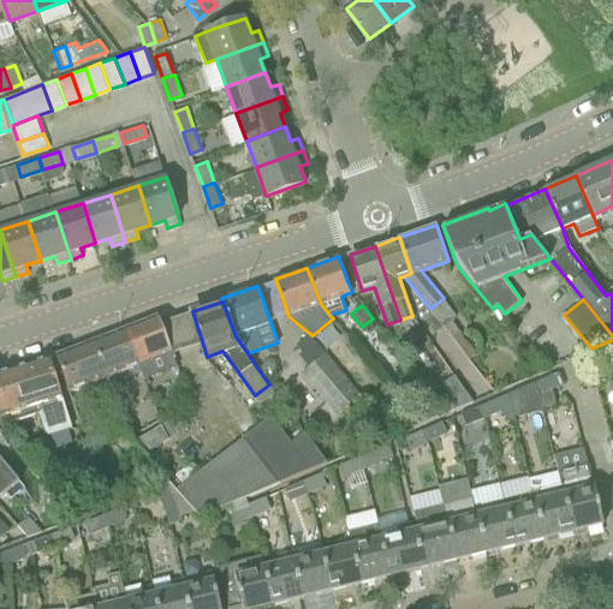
[(178,365),(176,356),(172,351),(161,322),(159,315),(125,328),(138,364),(144,378),(178,365)]
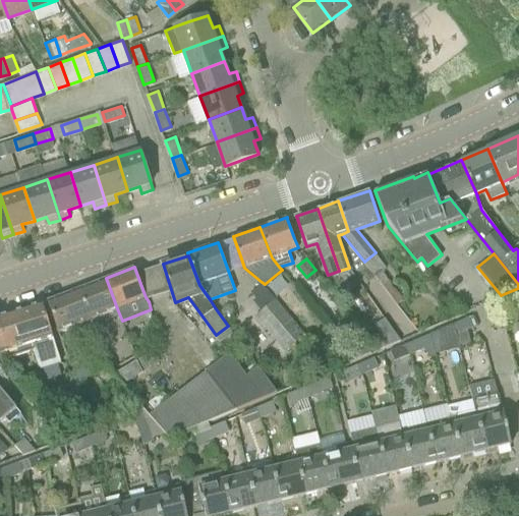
[(59,331),(117,308),(106,278),(48,300),(59,331)]
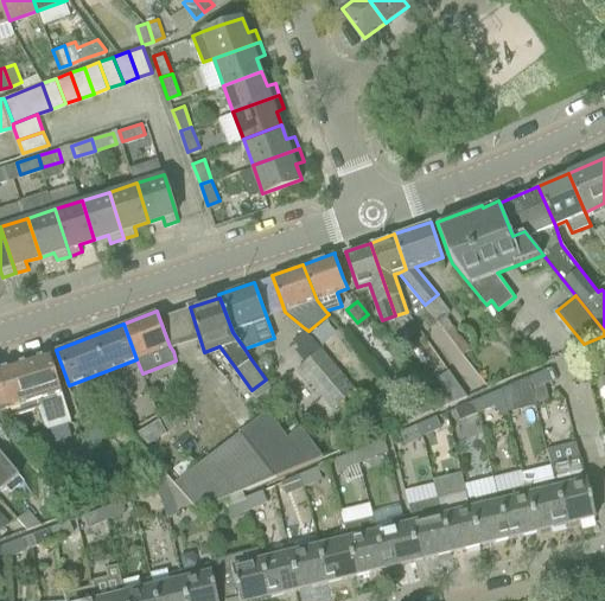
[(305,328),(293,339),(299,346),(309,357),(299,366),(333,408),(357,388),(341,368),(314,337),(309,331),(305,328)]
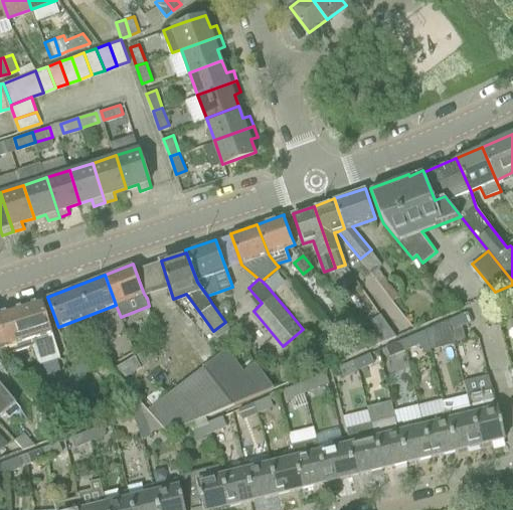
[(42,298),(0,311),(0,355),(9,353),(7,346),(31,338),(39,364),(60,358),(52,332),(48,317),(42,298)]
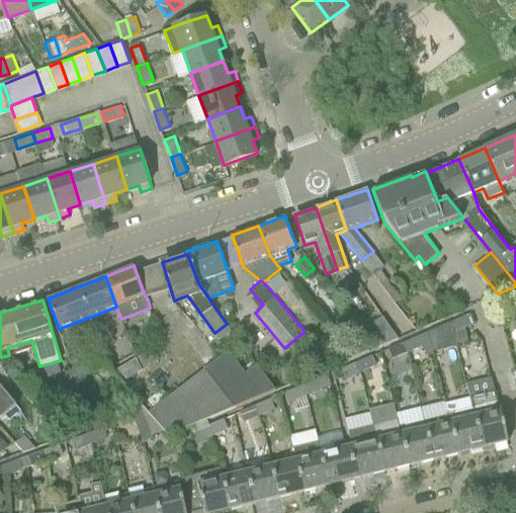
[(465,314),(451,321),(454,329),(457,342),(468,339),(465,325),(469,323),(465,314)]
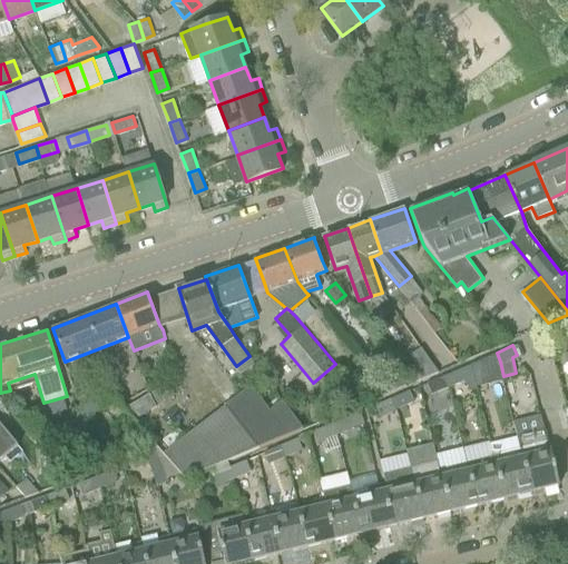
[(415,360),(405,367),(414,381),(438,370),(422,346),(410,354),(415,360)]
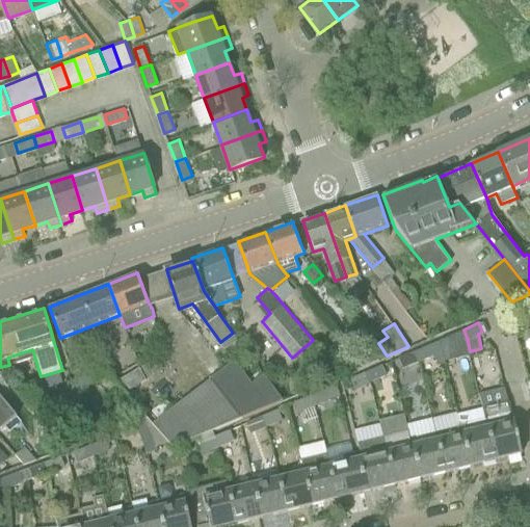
[(209,367),(218,359),(192,326),(182,335),(209,367)]
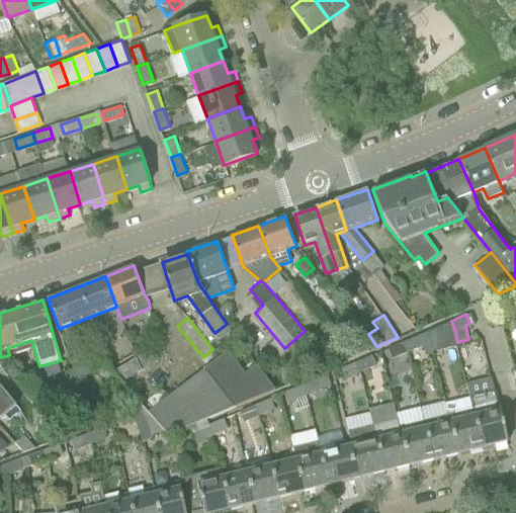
[(345,319),(332,331),(353,355),(369,347),(345,319)]
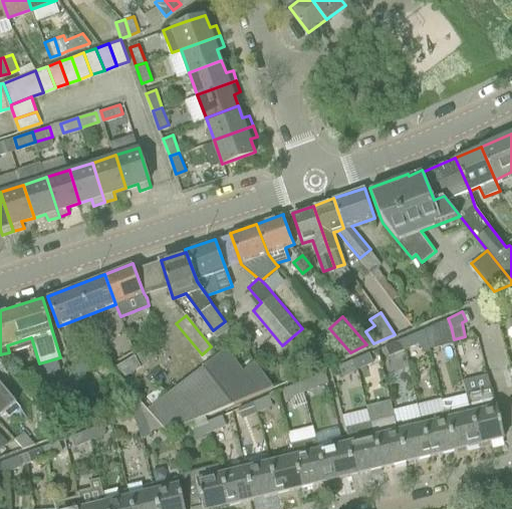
[(448,318),(426,327),(430,345),(430,346),(451,341),(453,341),(455,340),(454,339),(451,326),(448,318)]
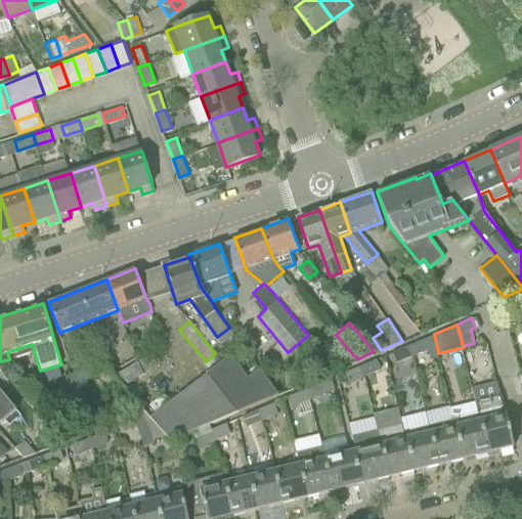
[(434,334),(408,345),(412,354),(428,348),(431,354),(438,352),(434,334)]
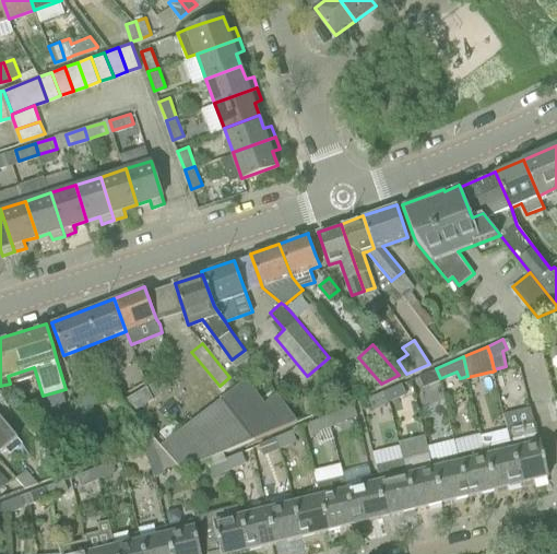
[(440,378),(436,367),(421,374),(425,385),(440,378)]
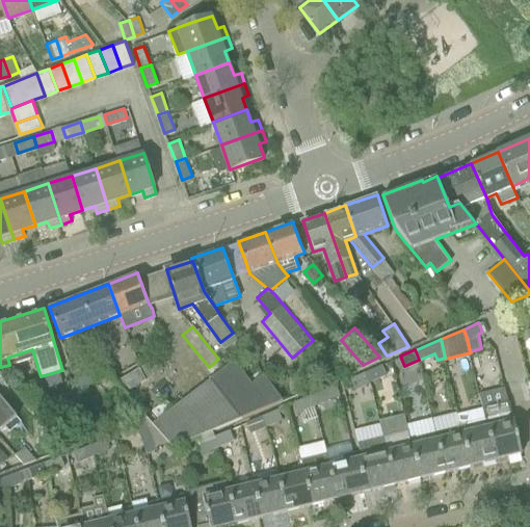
[(141,366),(121,378),(128,390),(149,378),(148,376),(164,367),(158,354),(140,365),(141,366)]
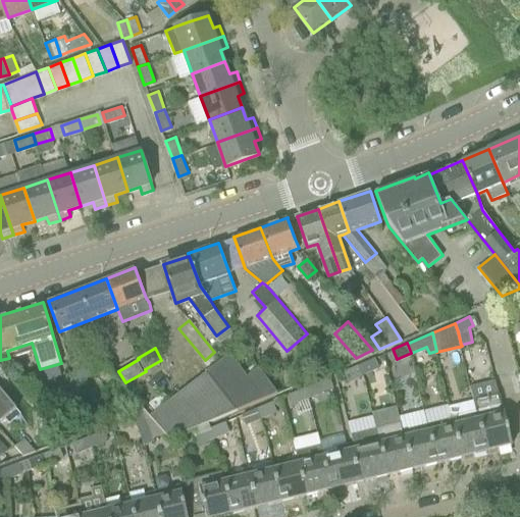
[(232,352),(211,368),(241,408),(280,392),(261,366),(249,375),(232,352)]
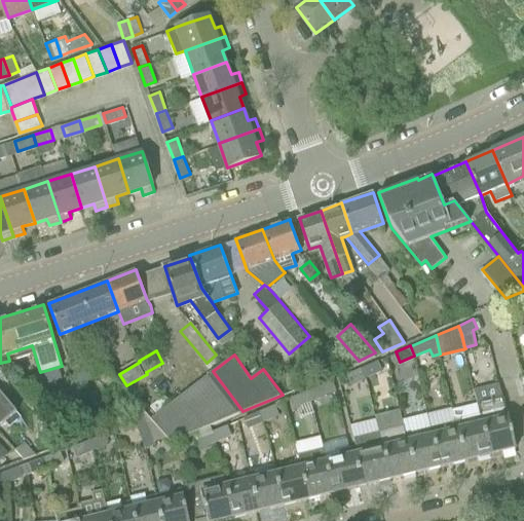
[(377,358),(361,366),(366,375),(382,368),(377,358)]
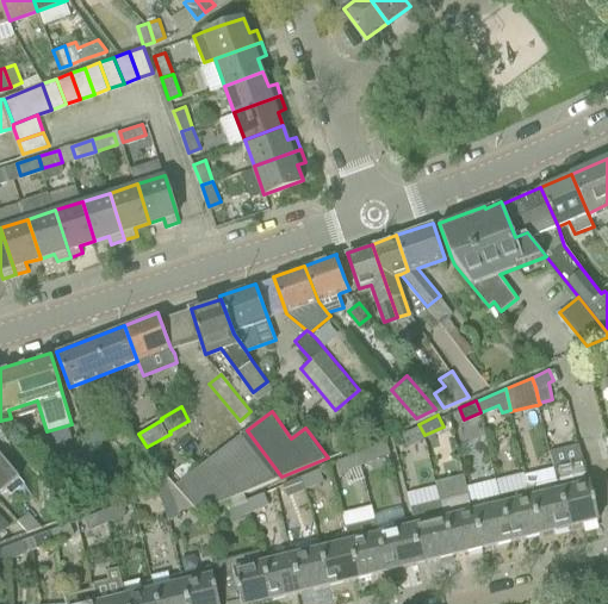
[(105,422),(78,446),(87,456),(115,433),(105,422)]
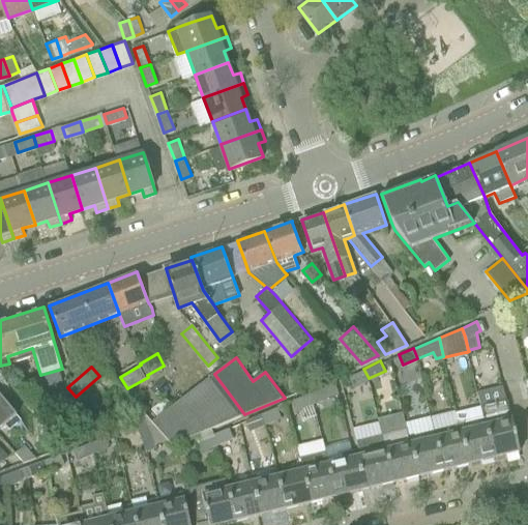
[(363,369),(350,376),(354,385),(369,378),(363,369)]
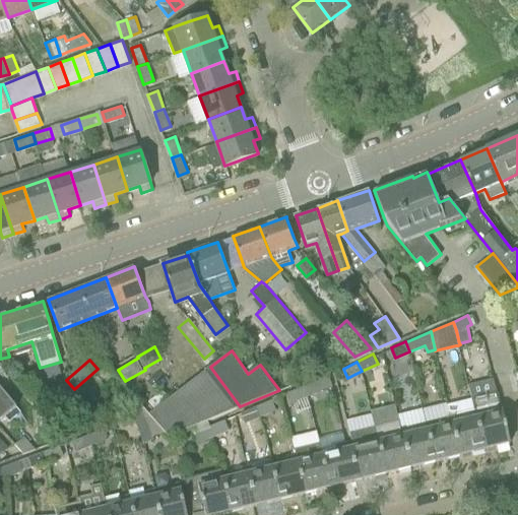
[(0,419),(16,406),(0,385),(0,366),(2,366),(0,364),(0,419)]
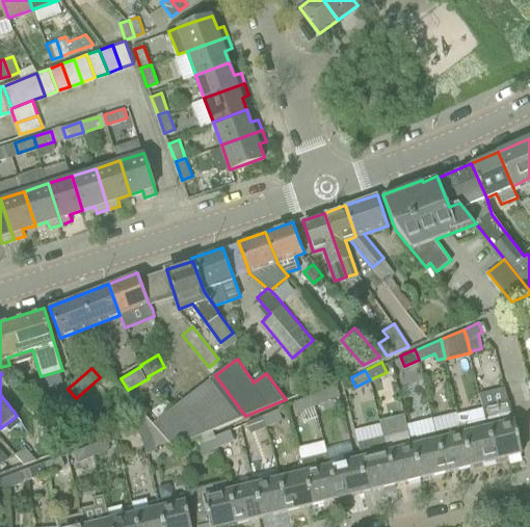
[(215,375),(153,423),(169,441),(173,445),(245,416),(215,375)]
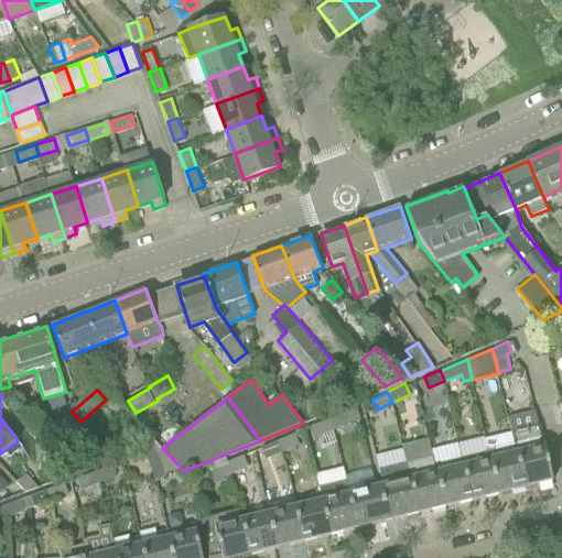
[(358,405),(330,417),(334,427),(363,416),(358,405)]
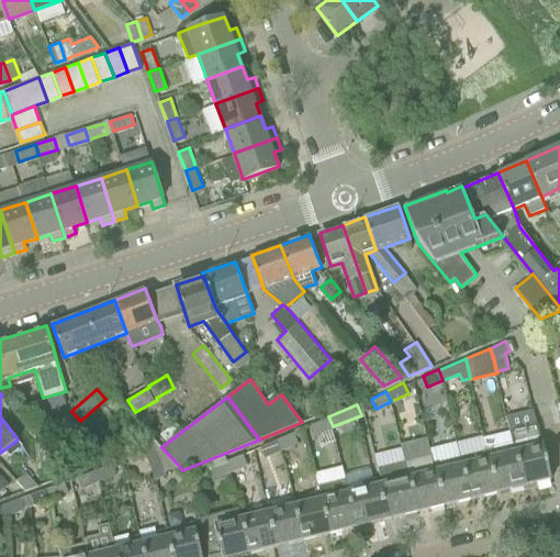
[(535,409),(507,415),(511,427),(514,442),(525,483),(551,477),(548,464),(546,455),(538,421),(535,409)]
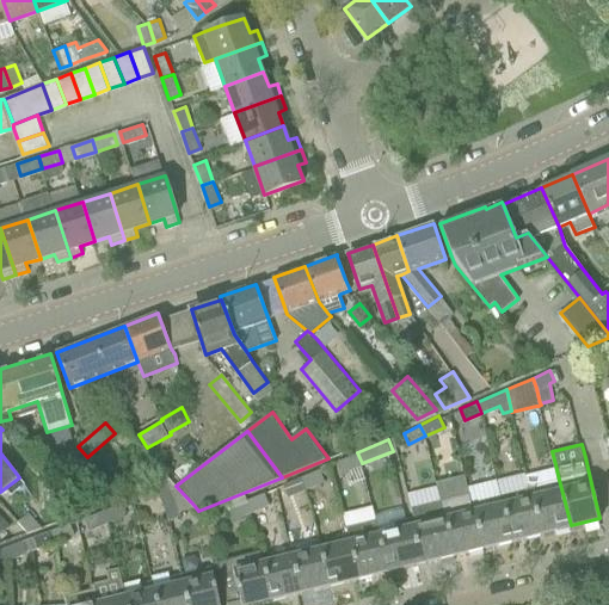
[(362,463),(357,452),(338,460),(343,471),(345,470),(360,464),(362,463)]
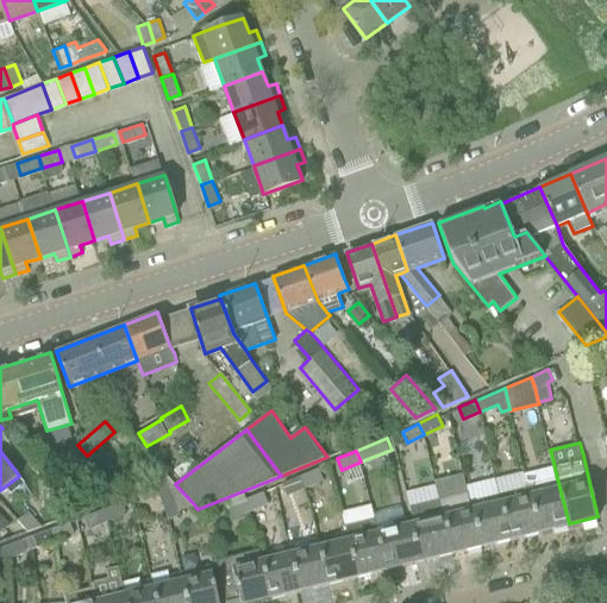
[(363,475),(358,463),(344,469),(349,481),(363,475)]
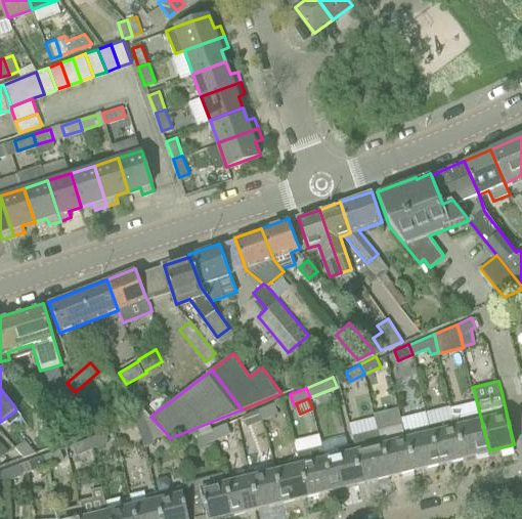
[(476,398),(451,404),(454,417),(479,412),(476,398)]
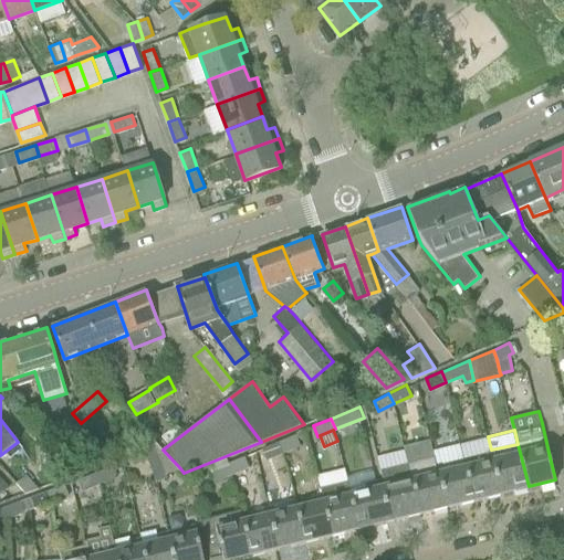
[(298,434),(280,441),(283,451),(284,452),(302,444),(298,434)]
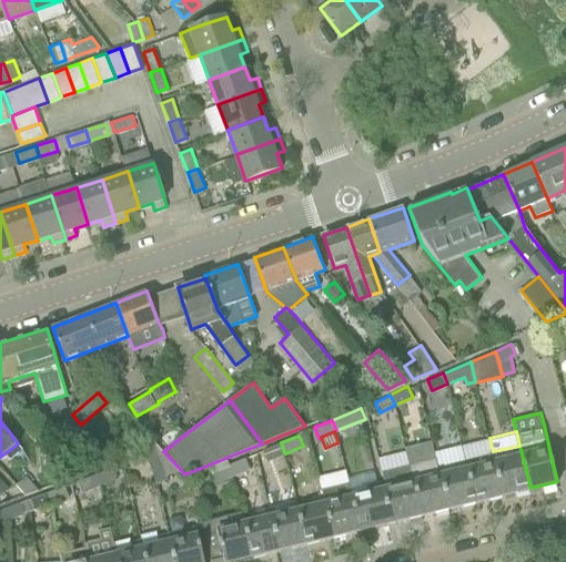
[(488,436),(462,442),(466,459),(493,452),(493,451),(489,438),(488,436)]
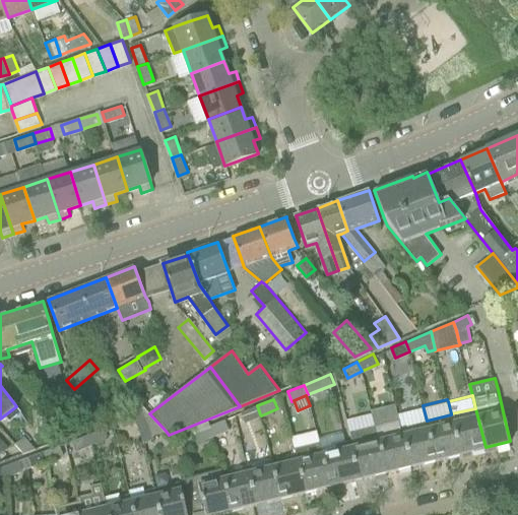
[(372,411),(375,425),(400,419),(398,411),(395,402),(371,408),(372,411)]
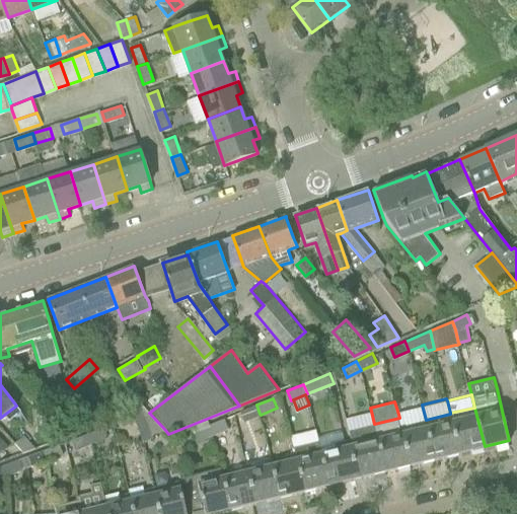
[(153,435),(147,420),(142,405),(132,409),(132,411),(136,420),(144,441),(146,440),(153,437),(153,435)]
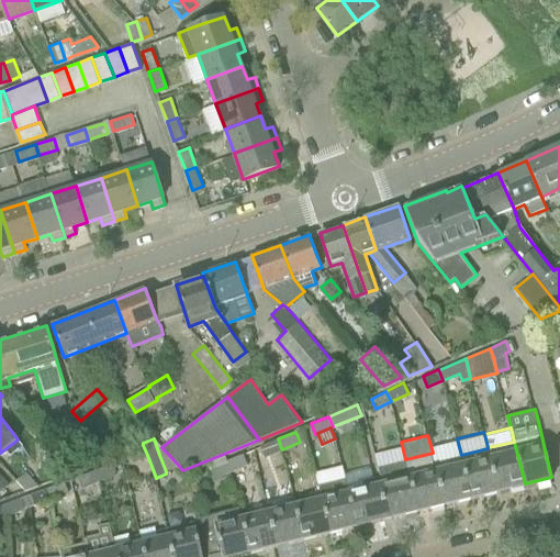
[(161,447),(154,438),(159,455),(166,471),(179,466),(161,447)]
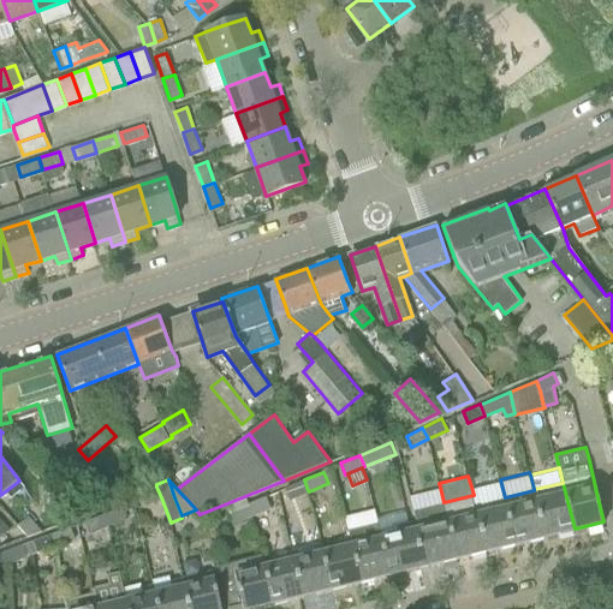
[(308,490),(304,479),(285,487),(290,499),(309,491),(308,490)]
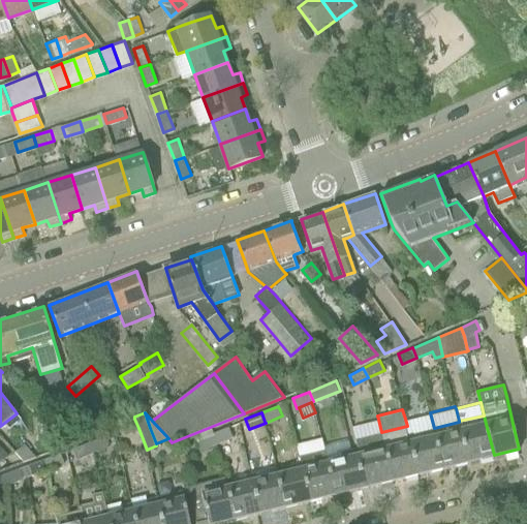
[(407,426),(409,434),(434,428),(430,412),(405,419),(407,426)]
